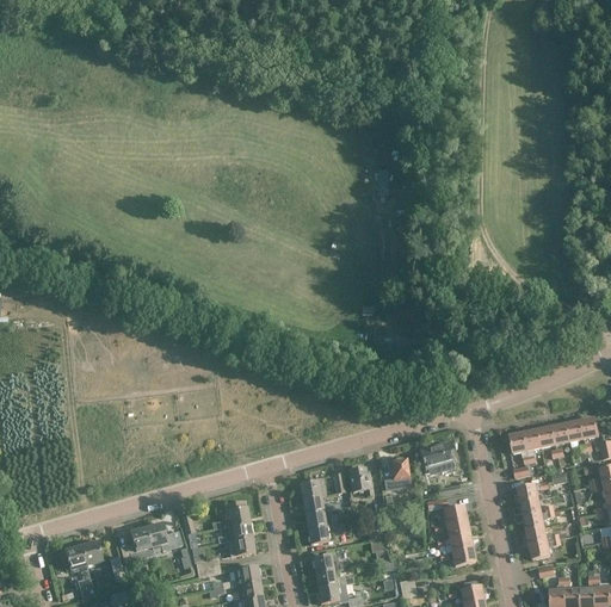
[(377,168),(378,194),(388,193),(387,167),(377,168)]
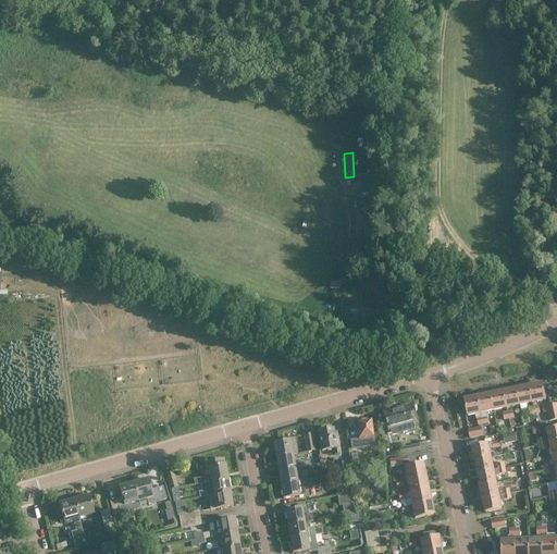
[(543,381),(530,383),(533,399),(546,396),(543,381)]
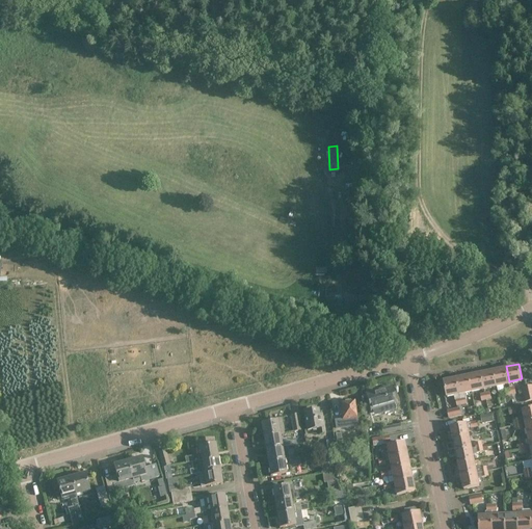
[(509,381),(506,366),(494,368),(497,384),(509,381)]
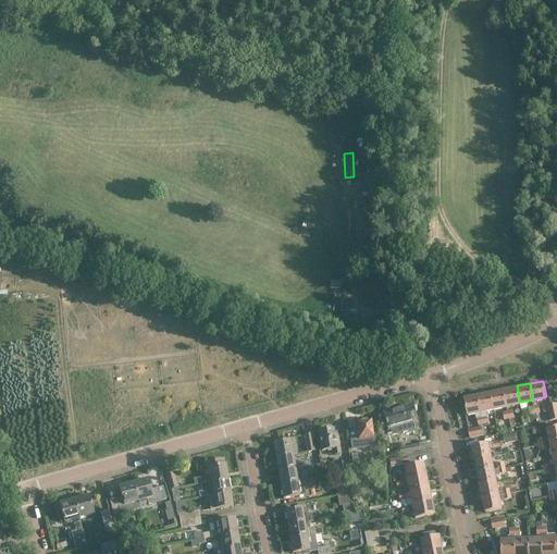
[(520,402),(517,385),(504,389),(507,405),(520,402)]
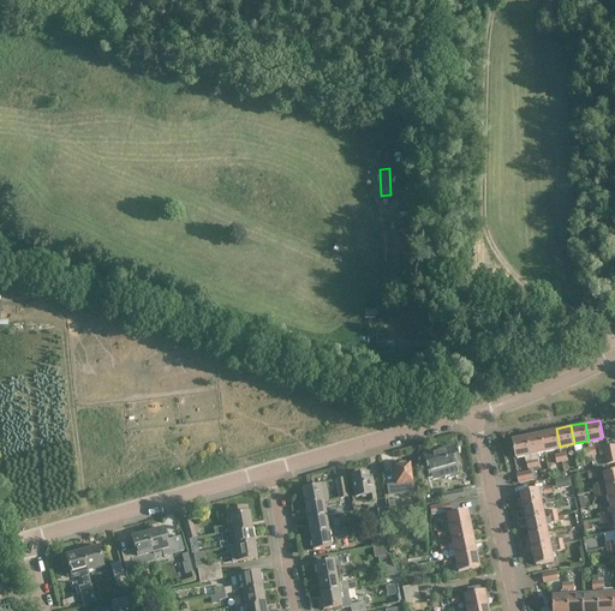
[(560,447),(556,429),(542,431),(545,449),(560,447)]
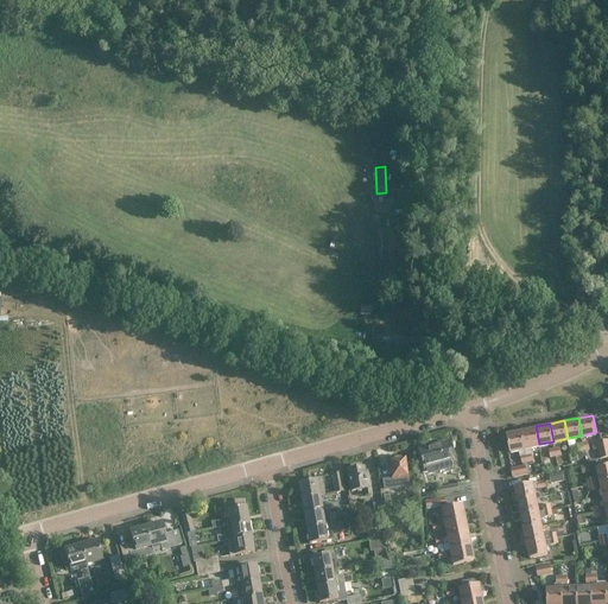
[(539,444),(536,426),(521,430),(527,459),(533,458),(532,451),(531,446),(539,444)]
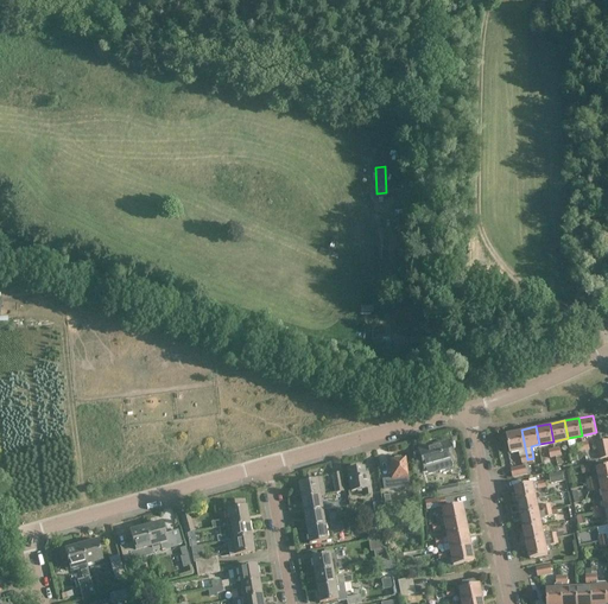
[(527,459),(521,430),(507,432),(511,450),(519,449),(520,453),(523,461),(527,459)]
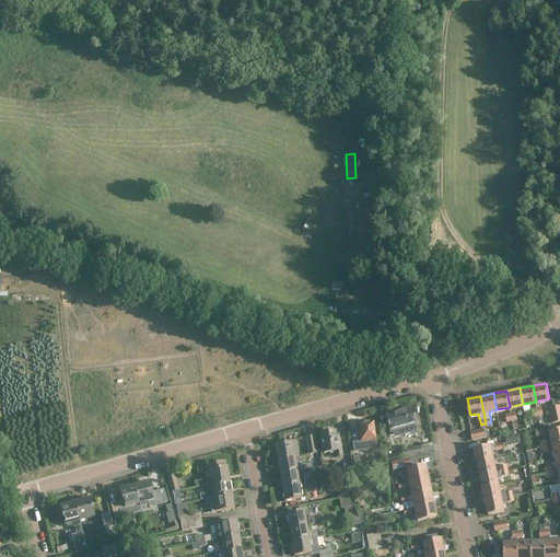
[(559,403),(549,406),(551,413),(559,410),(559,403)]
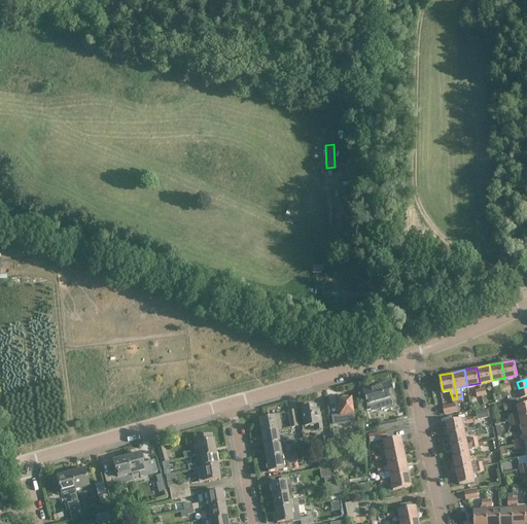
[(387,381),(363,387),(367,402),(369,405),(376,402),(378,407),(391,403),(390,397),(391,397),(387,381)]
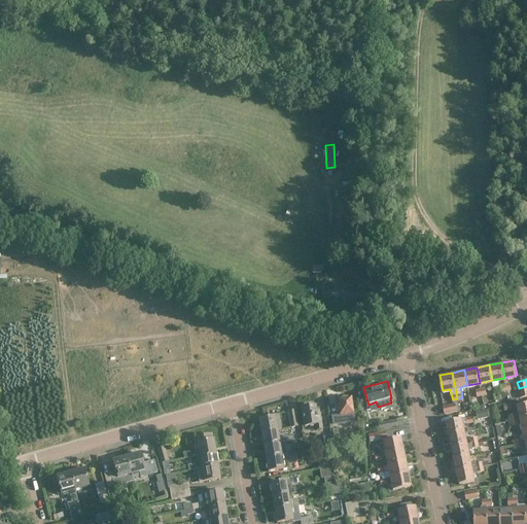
[(352,411),(350,395),(349,395),(348,394),(345,394),(343,396),(338,396),(338,404),(339,415),(332,416),(334,422),(347,420),(347,418),(353,417),(352,411)]
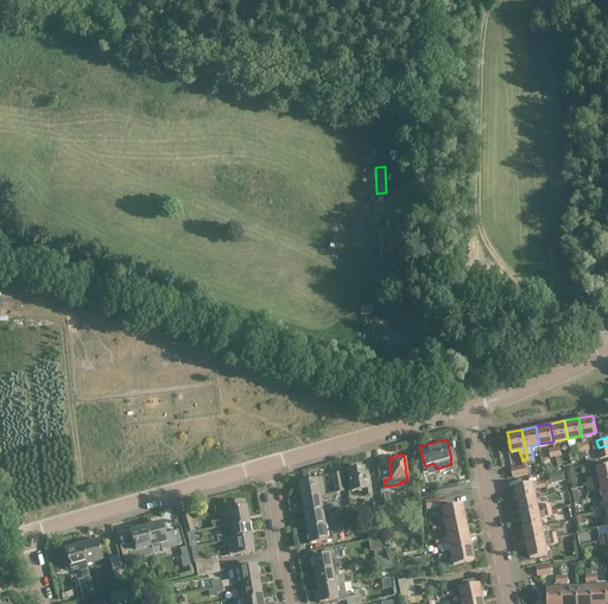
[(512,465),(513,474),(526,471),(525,463),(512,465)]
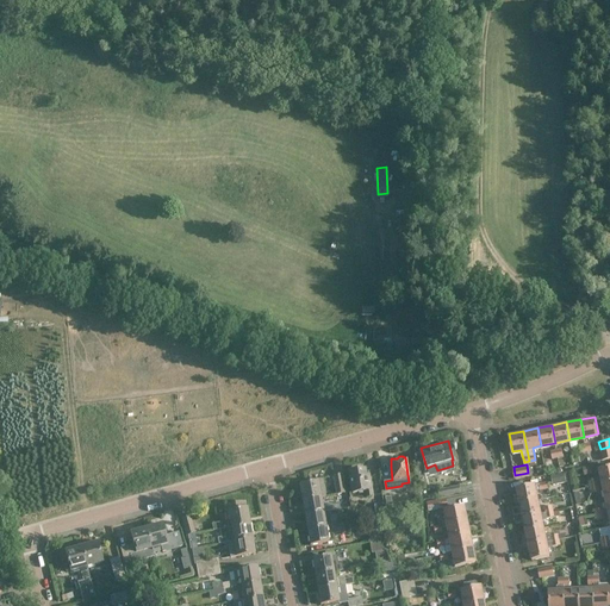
[(603,481),(609,479),(609,464),(599,467),(603,481)]
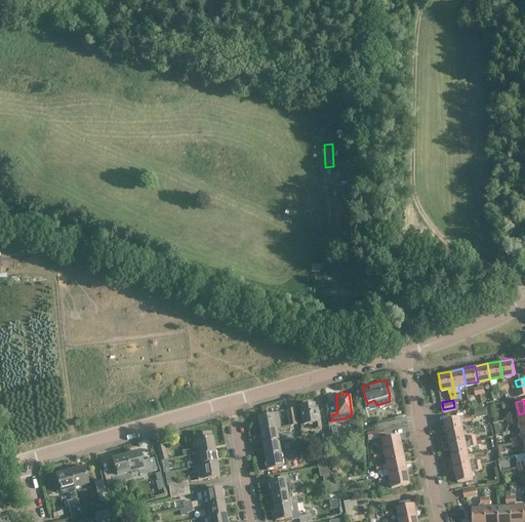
[(299,404),(303,423),(314,420),(315,426),(320,426),(317,406),(315,406),(314,401),(299,404)]
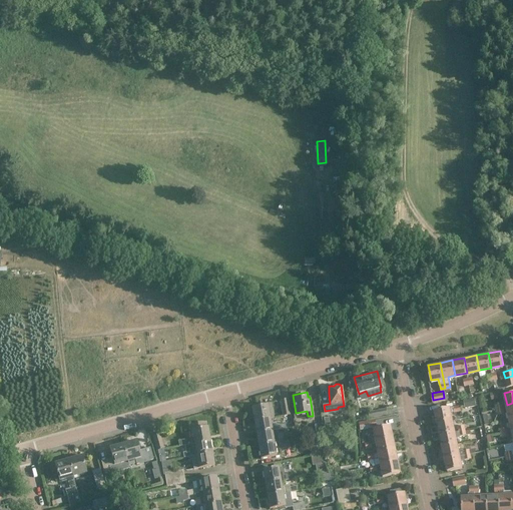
[(476,396),(464,399),(466,406),(477,404),(476,396)]
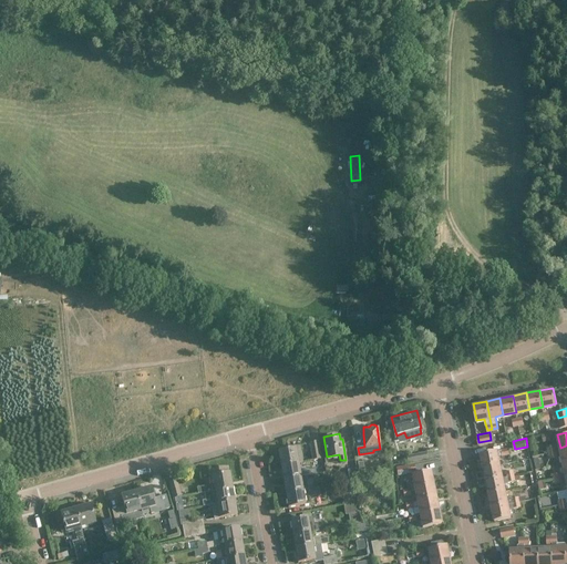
[(309,440),(312,457),(320,455),(317,439),(309,440)]
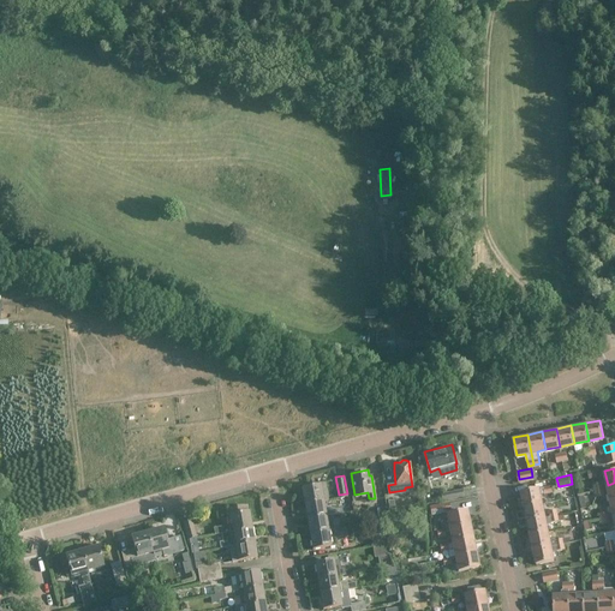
[(315,484),(302,486),(304,502),(322,498),(322,499),(328,498),(324,480),(314,483),(315,484)]
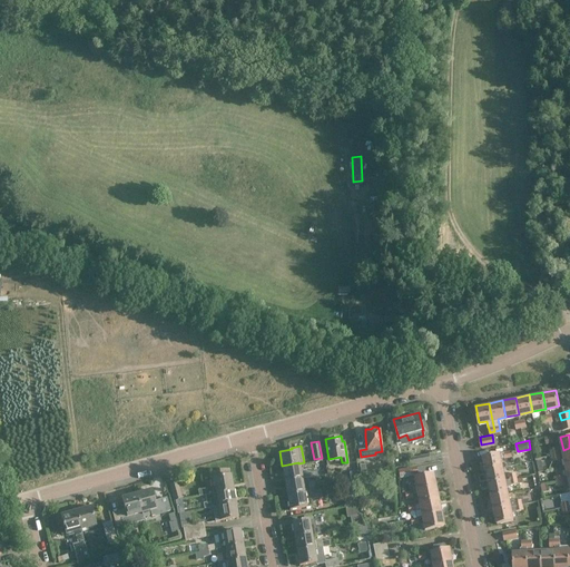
[(483,455),(485,468),(502,465),(500,451),(483,455)]
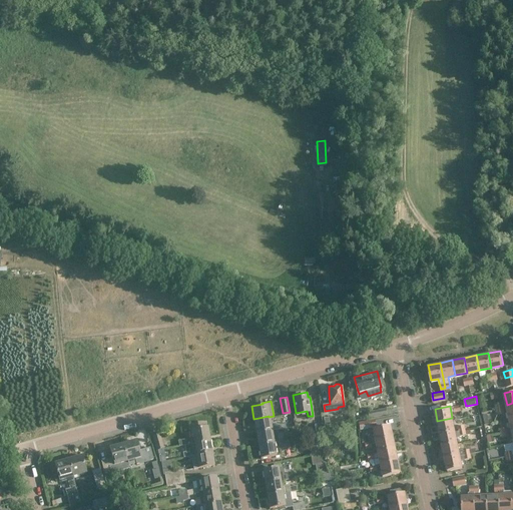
[(387,413),(385,407),(368,410),(369,416),(387,413)]
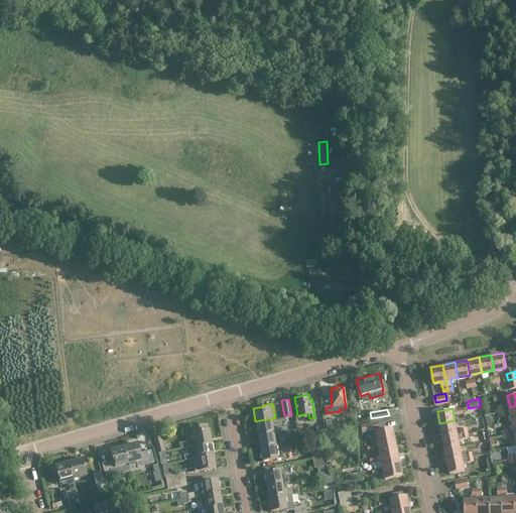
[(278,430),(288,428),(287,424),(280,425),(280,424),(272,425),(270,419),(270,418),(255,421),(258,433),(275,430),(277,430),(278,430)]
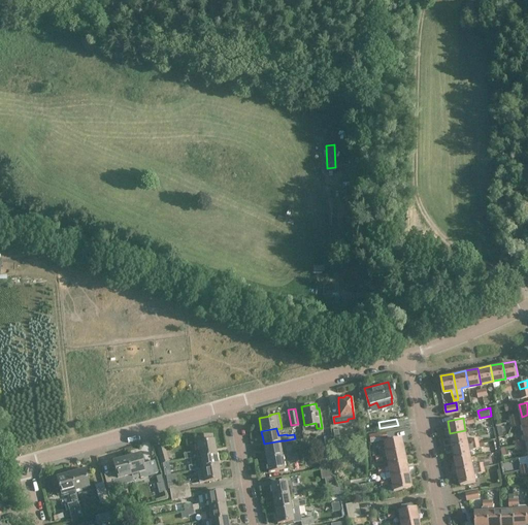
[(385,430),(369,433),(370,440),(387,437),(385,430)]
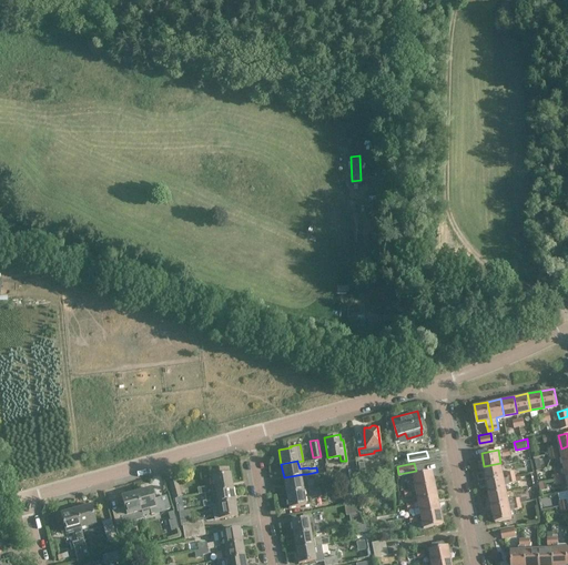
[(487,480),(504,476),(500,463),(484,466),(487,480)]
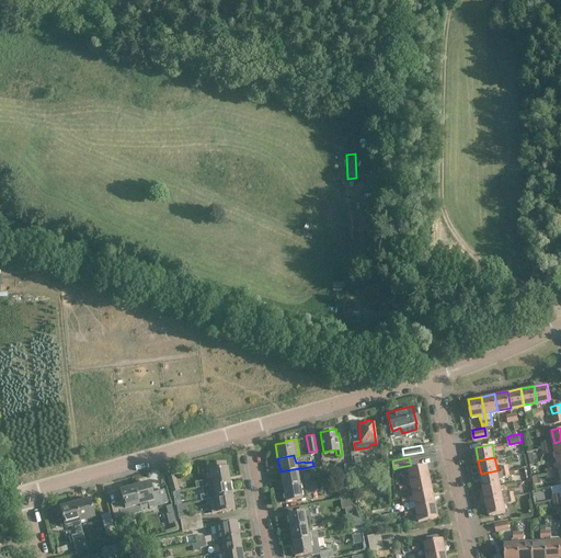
[(210,477),(194,480),(195,486),(208,484),(229,479),(227,466),(226,466),(225,459),(206,463),(206,465),(207,464),(208,470),(209,470),(210,477)]
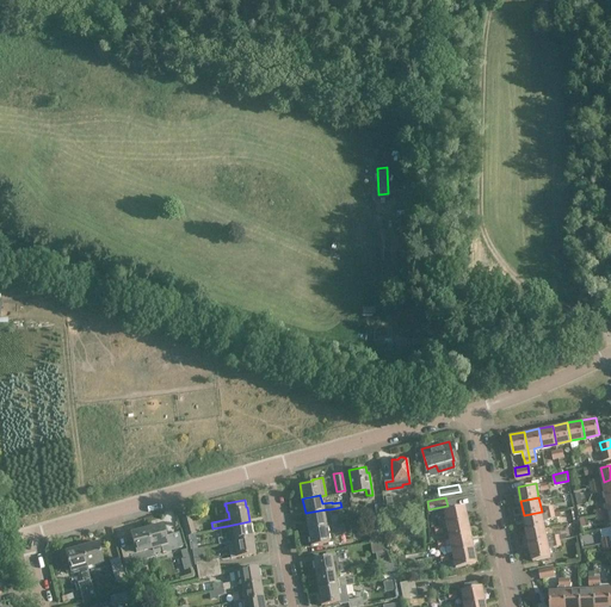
[(376,515),(384,514),(383,502),(375,503),(376,515)]
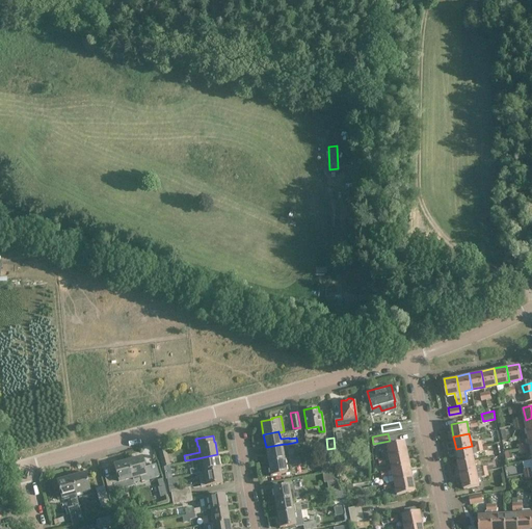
[(389,456),(406,452),(403,440),(386,444),(389,456)]
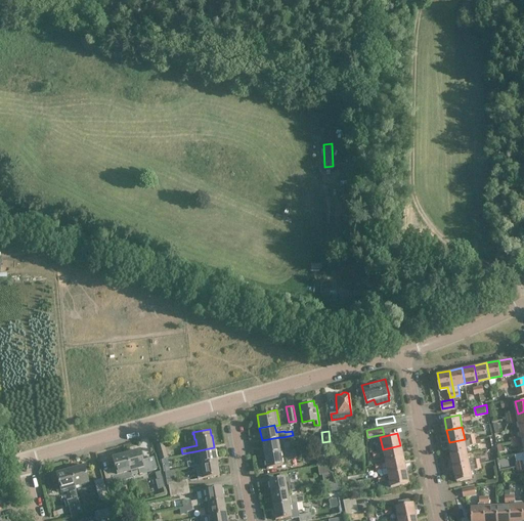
[(279,437),(262,440),(264,453),(285,449),(281,437),(279,437)]
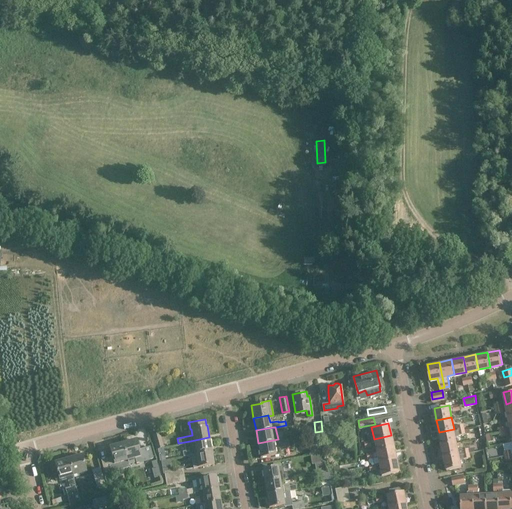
[(454,429),(439,432),(441,444),(456,441),(455,435),(459,434),(459,433),(458,428),(454,429)]
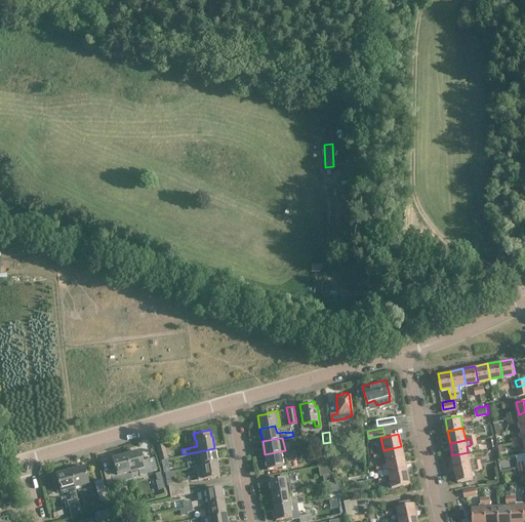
[(156,444),(160,458),(167,456),(163,442),(156,444)]
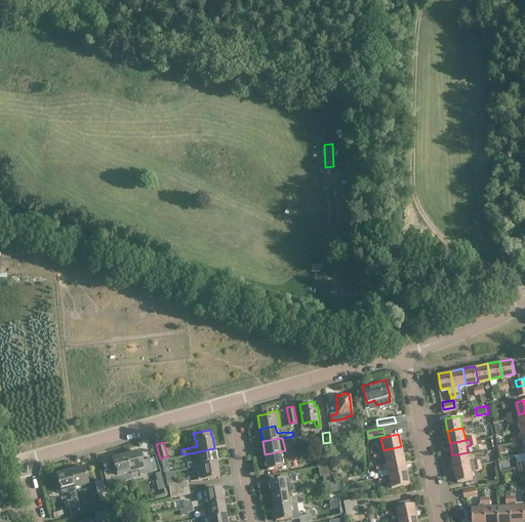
[(384,450),(386,462),(403,458),(401,446),(384,450)]
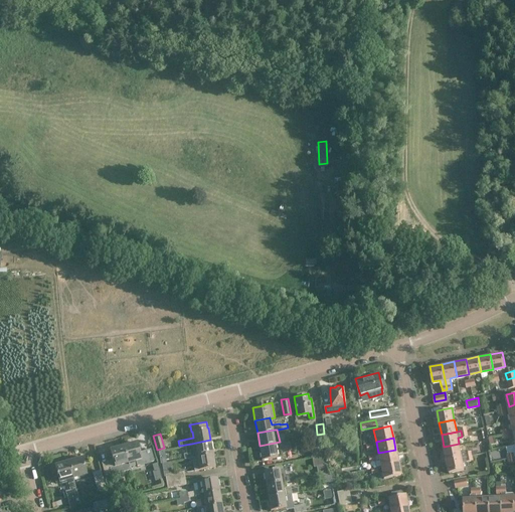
[(187,452),(184,453),(185,458),(189,457),(212,453),(210,440),(191,444),(186,445),(187,452)]
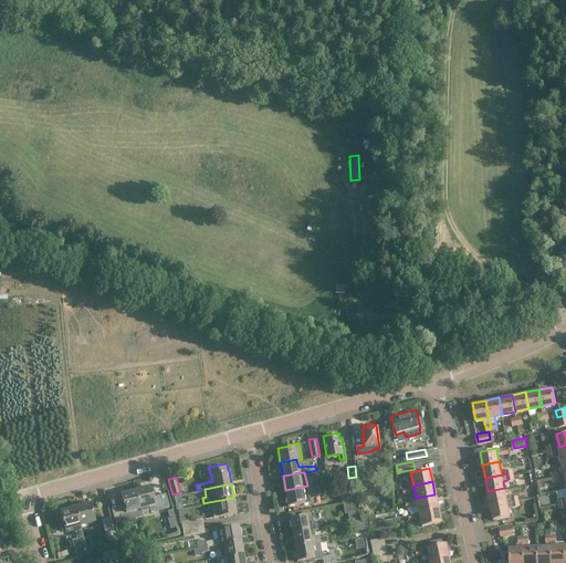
[(150,485),(135,489),(140,507),(149,504),(150,510),(169,504),(165,492),(153,496),(150,485)]
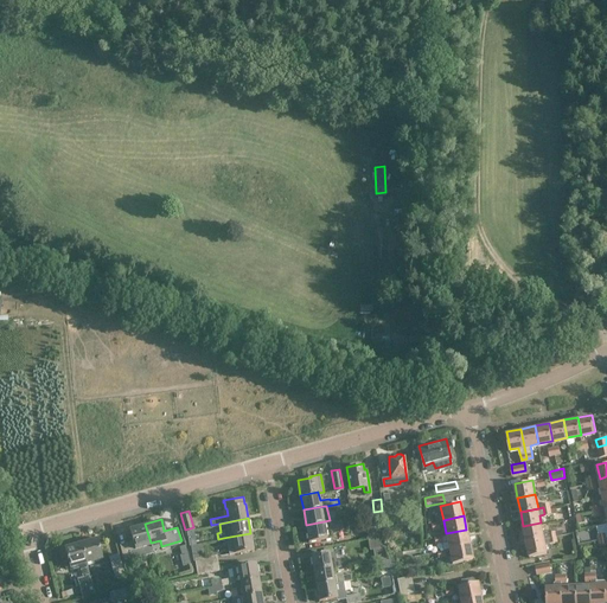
[(331,526),(333,526),(333,527),(342,526),(340,519),(330,520),(306,525),(308,540),(332,536),(331,526)]
